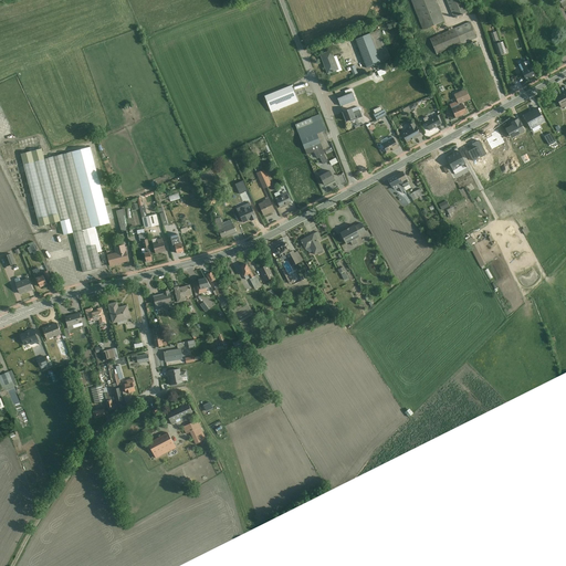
[(435,0),(410,0),(425,31),(444,23),(435,0)]
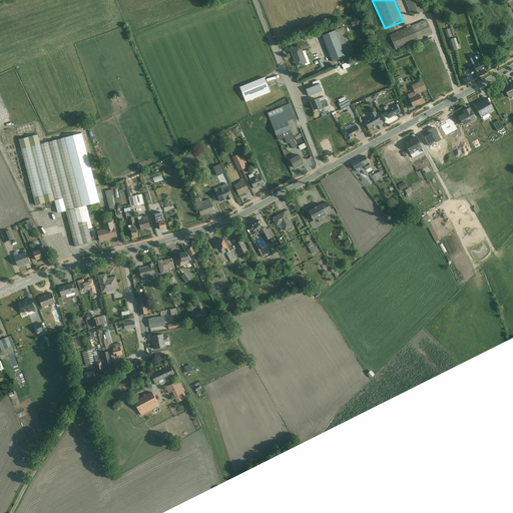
[(419,0),(405,0),(411,17),(424,12),(419,0)]
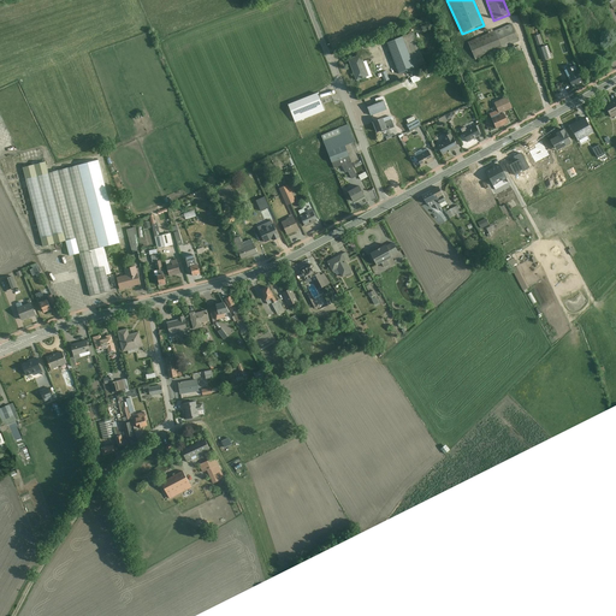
[(513,25),(468,43),(475,60),(520,43),(513,25)]
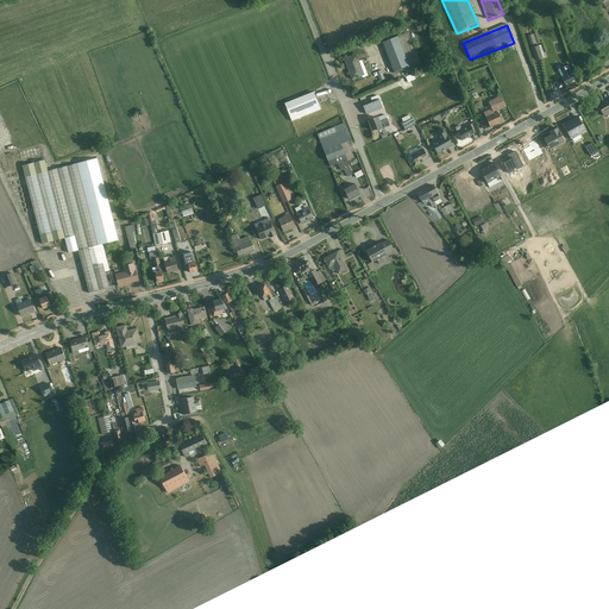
[(410,32),(384,43),(396,73),(422,62),(410,32)]
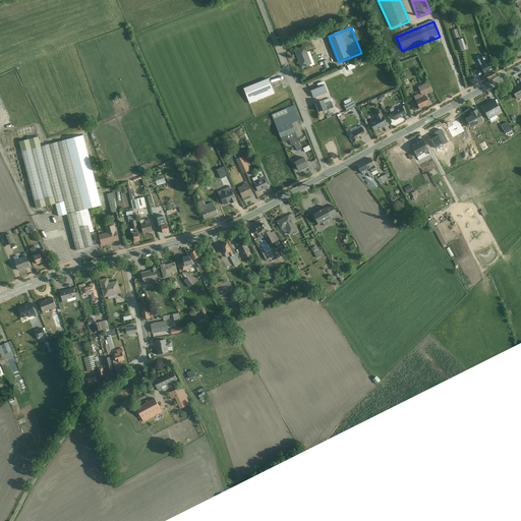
[(455,42),(460,54),(468,52),(463,39),(455,42)]
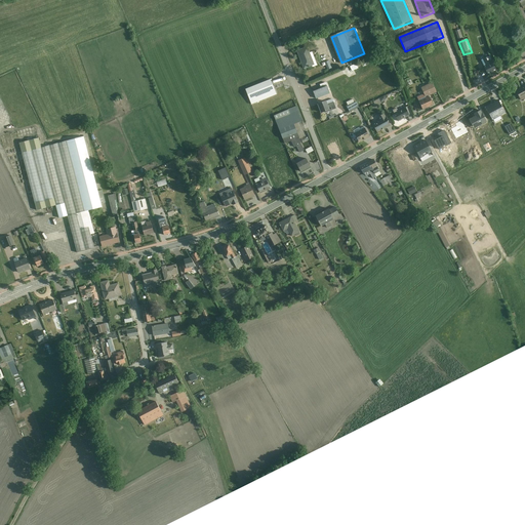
[(303,68),(313,64),(306,46),(295,50),(303,68)]
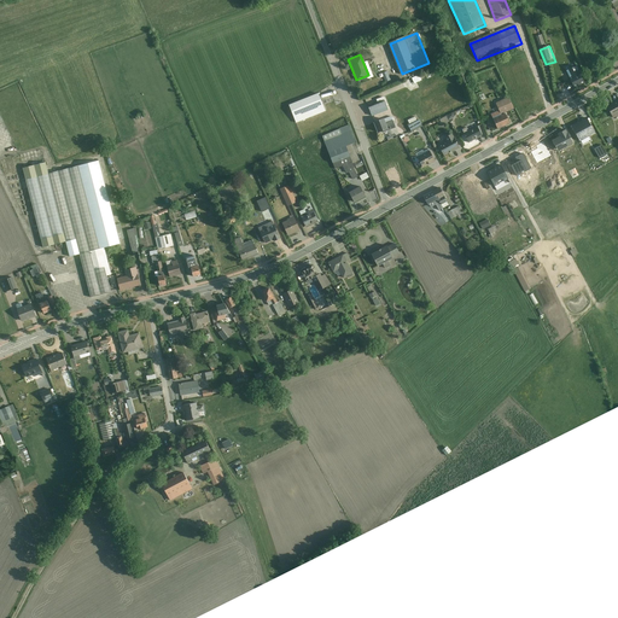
[(572,88),(583,82),(576,70),(566,75),(572,88)]
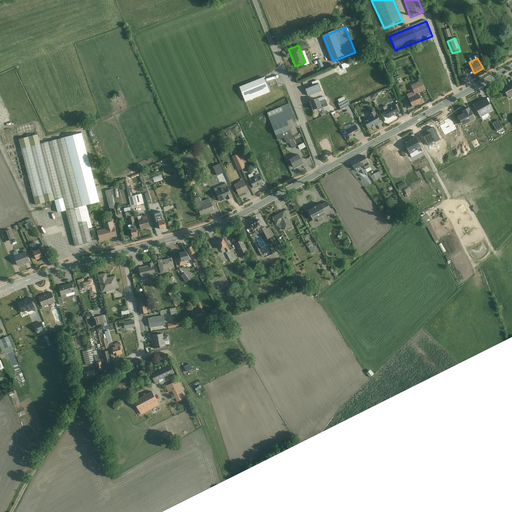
[(354,59),(341,65),(343,69),(356,63),(354,59)]
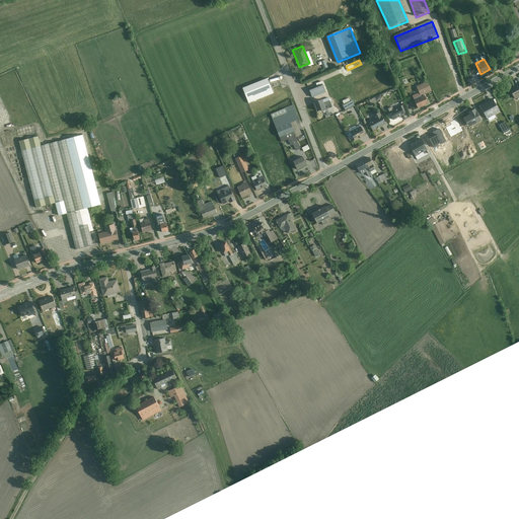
[(266,80),(243,89),(248,104),(272,95),(266,80)]
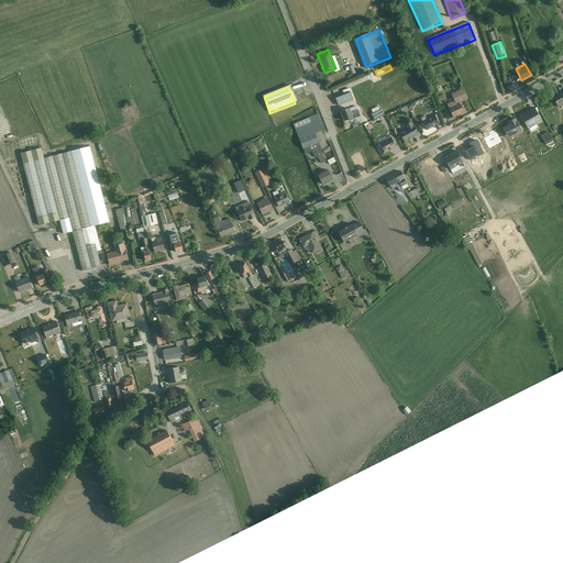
[(558,108),(562,103),(562,89),(551,97),(558,108)]
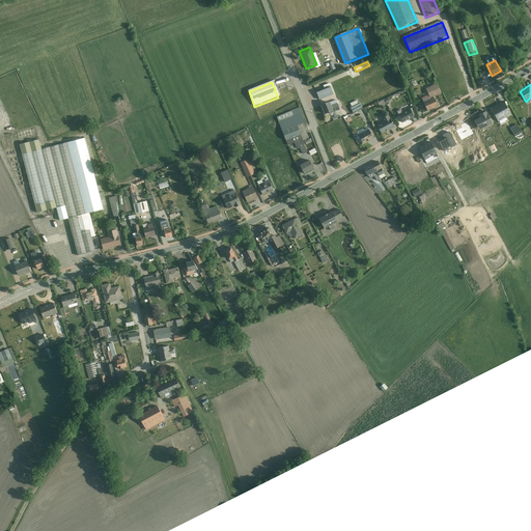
[(322,101),(335,94),(331,85),(317,91),(322,101)]
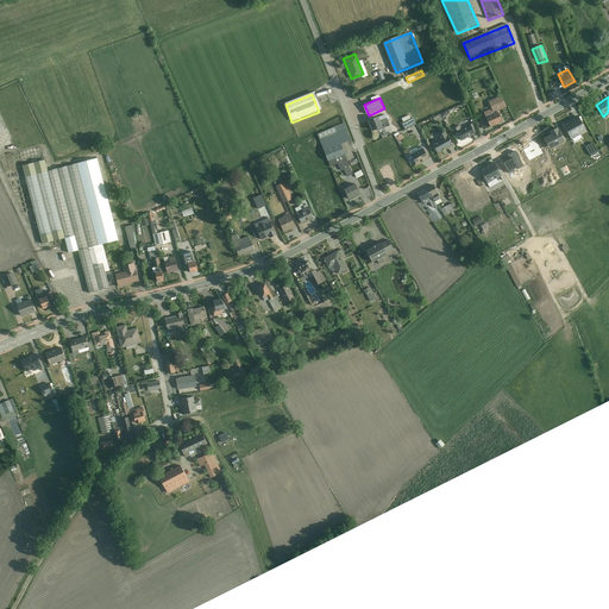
[(488,127),(501,121),(496,111),(483,117),(488,127)]
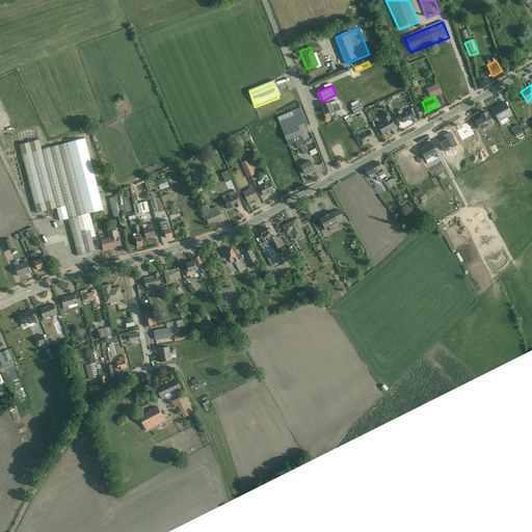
[(382,109),(391,105),(389,100),(379,105),(382,109)]
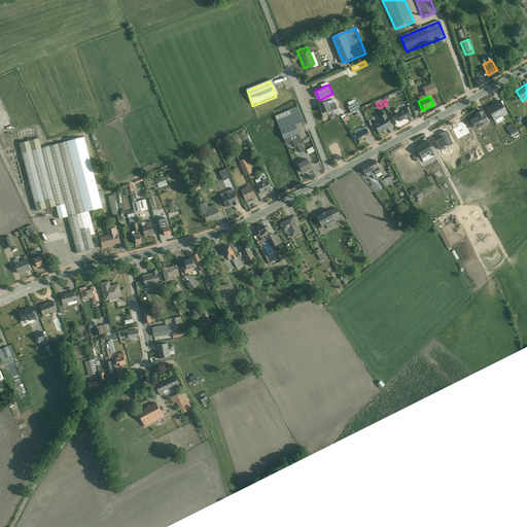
[(321,114),(337,108),(334,102),(327,104),(325,100),(317,104),(321,114)]
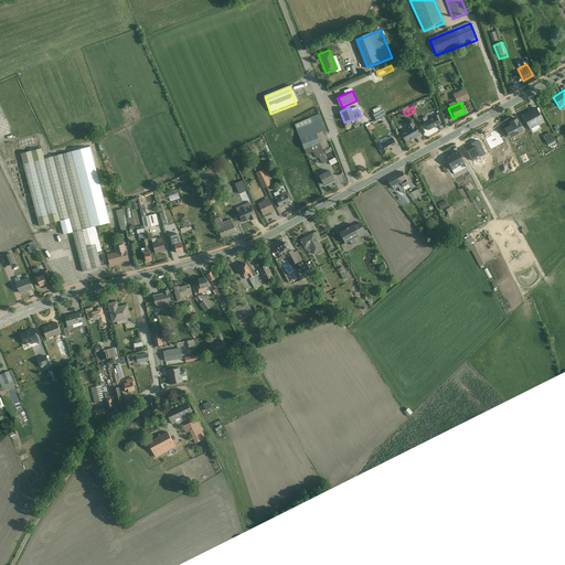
[(381,120),(391,117),(388,112),(379,115),(381,120)]
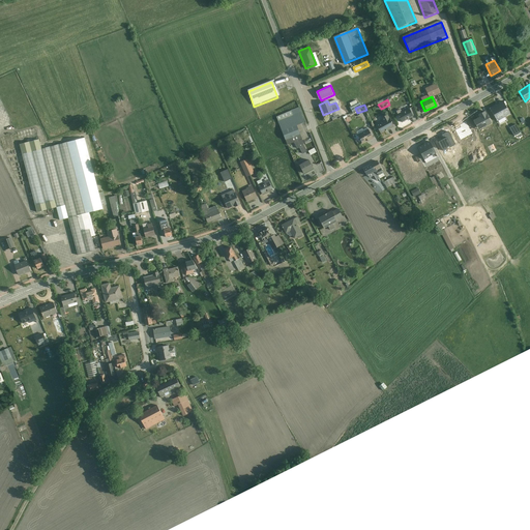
[(400,122),(412,116),(408,108),(396,114),(400,122)]
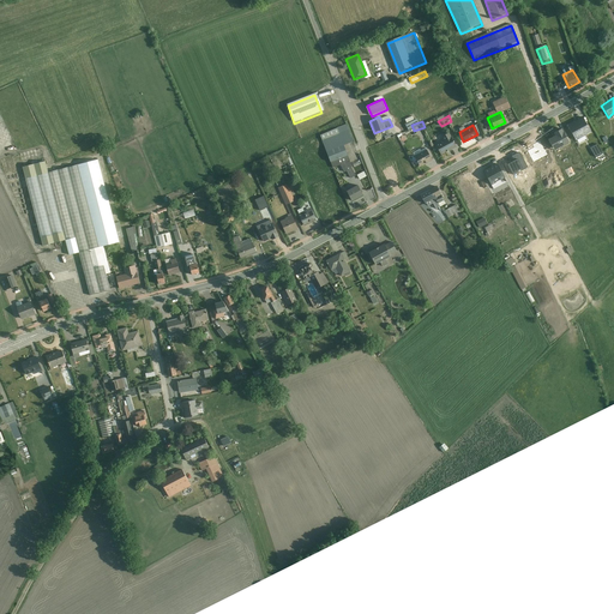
[(324,142),(335,168),(343,166),(347,174),(350,173),(353,180),(357,178),(345,149),(355,145),(349,127),(342,131),(343,133),(324,142)]
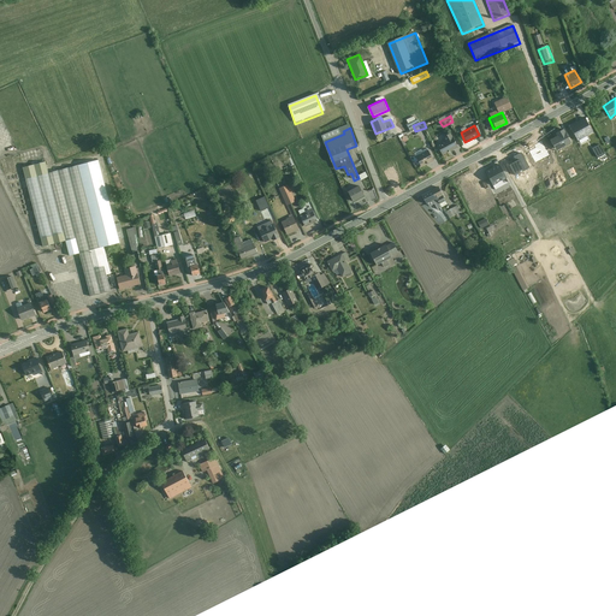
[(440,155),(457,146),(449,132),(440,137),(443,142),(436,146),(440,155)]
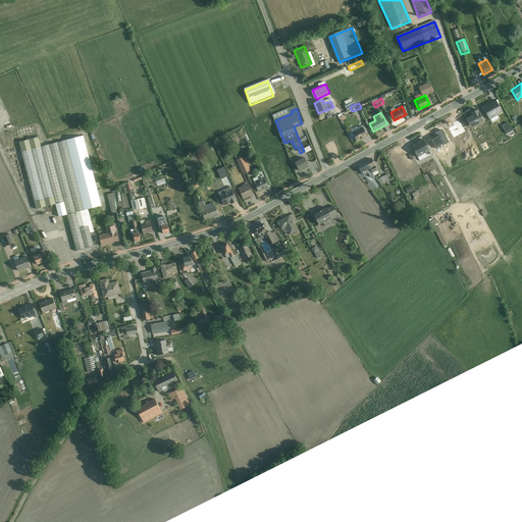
[(449,142),(484,125),(478,113),(433,134),(442,154),(453,150),(449,142)]
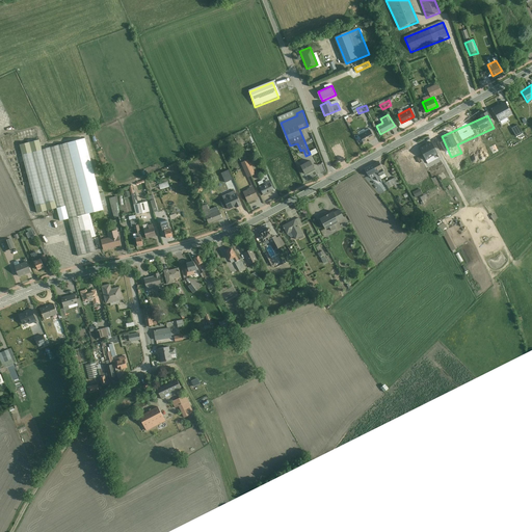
[(363,143),(373,138),(368,129),(357,135),(363,143)]
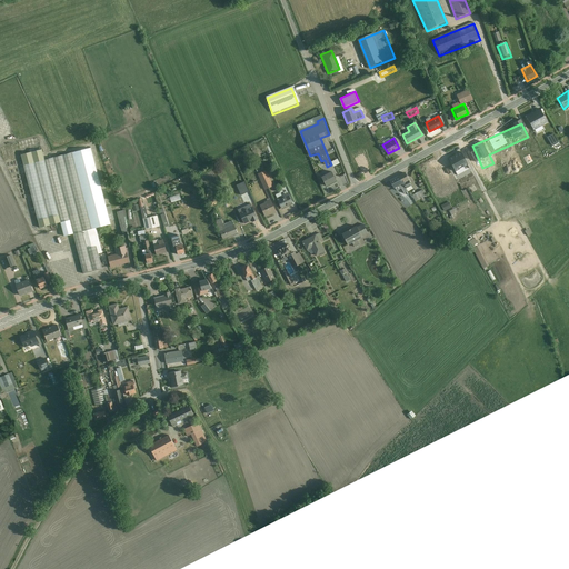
[(525,159),(533,155),(530,148),(521,152),(525,159)]
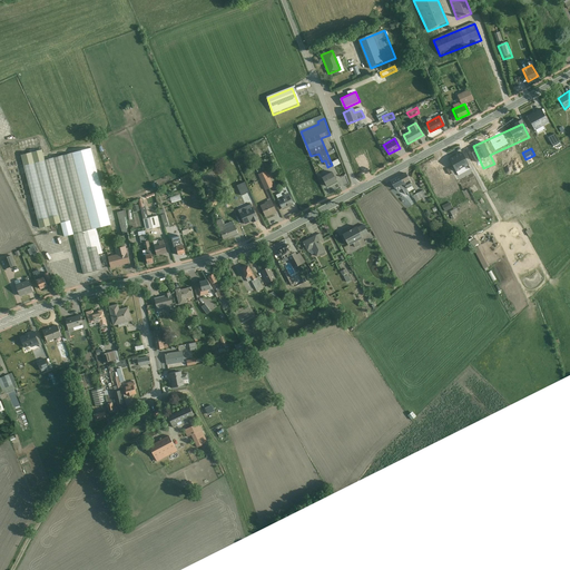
[(75,235),(85,274),(104,269),(101,264),(99,255),(104,254),(97,229),(112,225),(92,149),(46,160),(43,150),(22,156),(40,228),(61,223),(65,237),(75,235)]
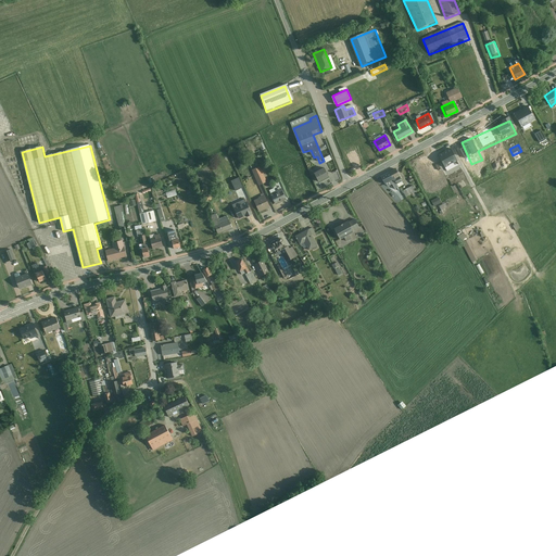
[(462,159),(450,164),(455,175),(467,168),(462,159)]
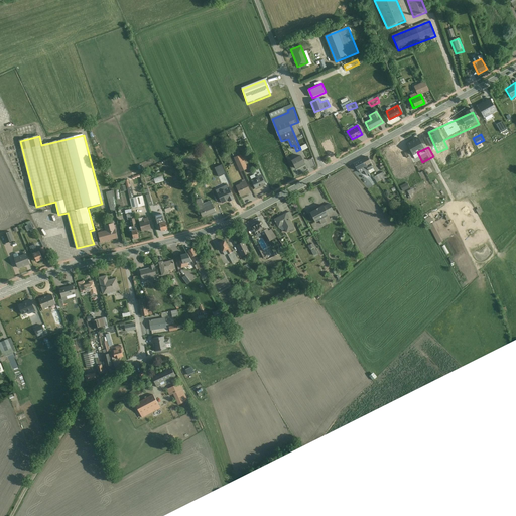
[(293,168),(303,163),(299,154),(289,159),(293,168)]
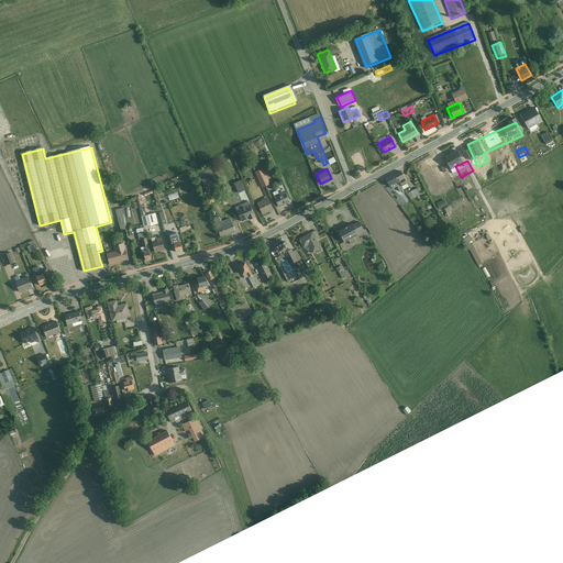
[(433,191),(449,184),(443,174),(435,178),(431,169),(423,174),(433,191)]
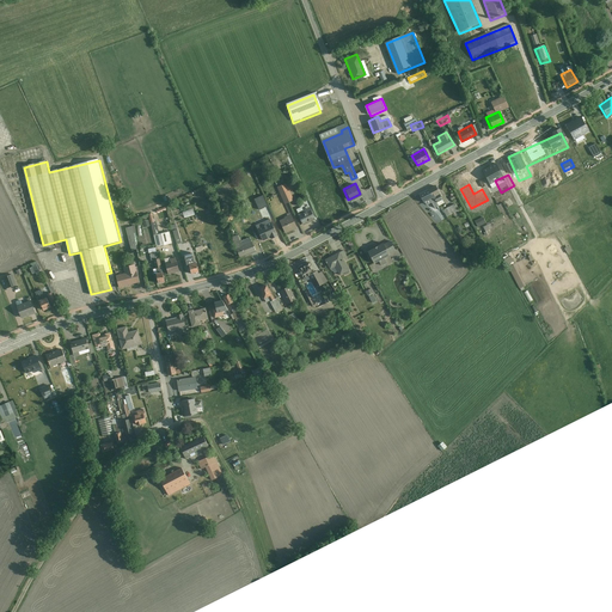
[(434,203),(441,199),(433,185),(426,190),(434,203)]
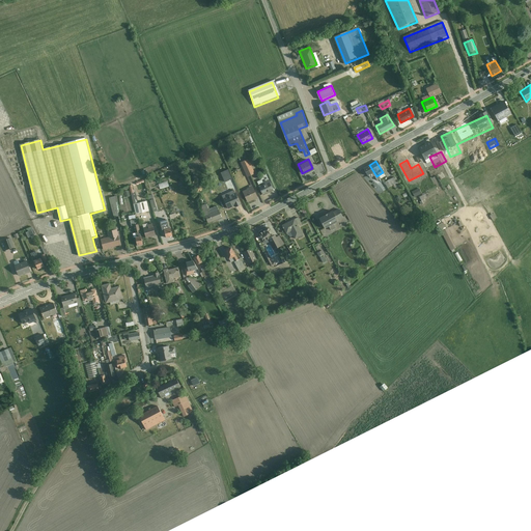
[(257,172),(251,163),(244,167),(249,177),(257,172)]
